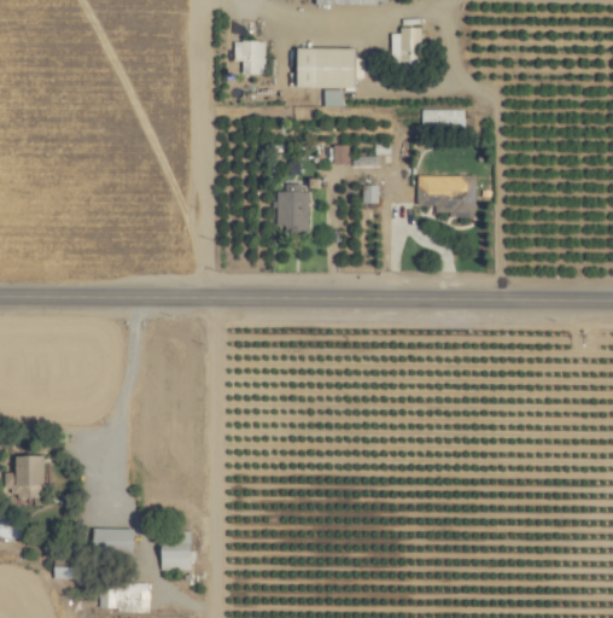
[(422,66),(421,28),(401,28),(401,33),(392,33),(392,66),(422,66)]
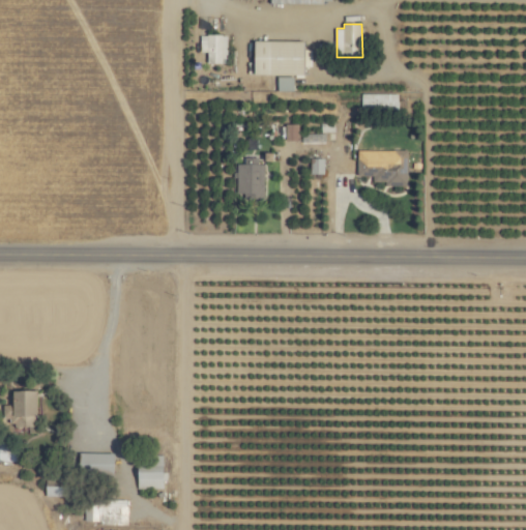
[(228,34),(202,35),(202,53),(208,53),(209,63),(229,63),(228,34)]
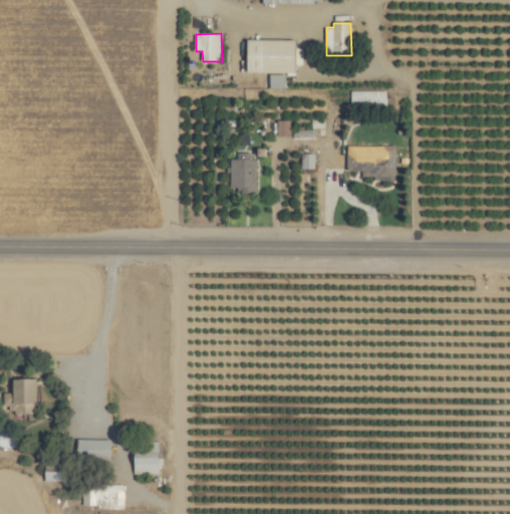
[(246,73),(294,73),(295,40),(247,39),(246,73)]
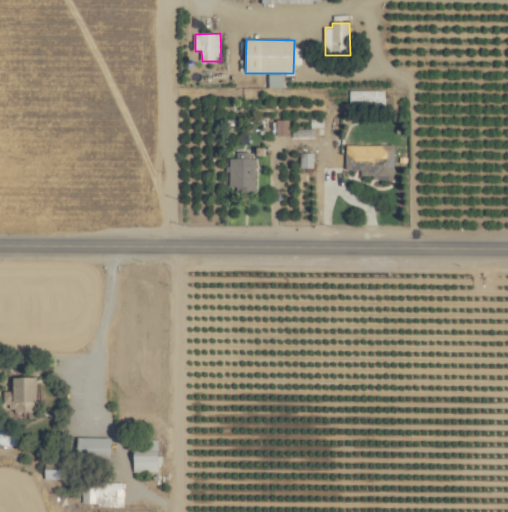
[(270,88),(285,89),(285,74),(270,74),(270,88)]
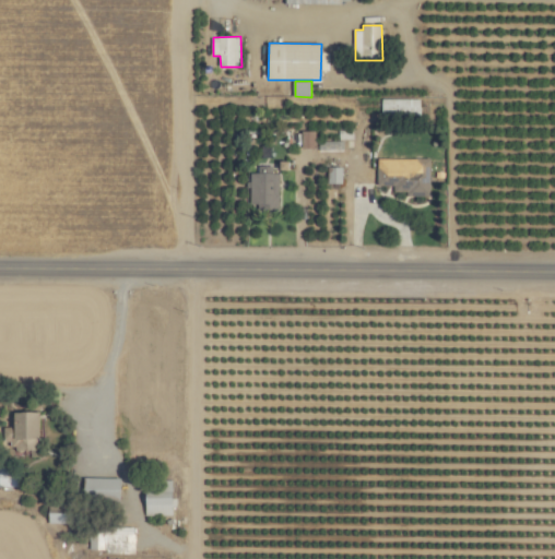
[(422,98),(382,99),(382,116),(422,116),(422,98)]
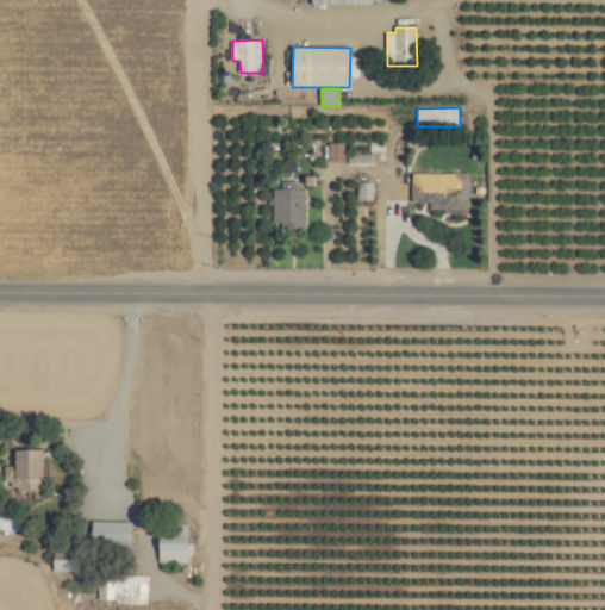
[(344,143),(330,144),(331,162),(345,162),(344,143)]
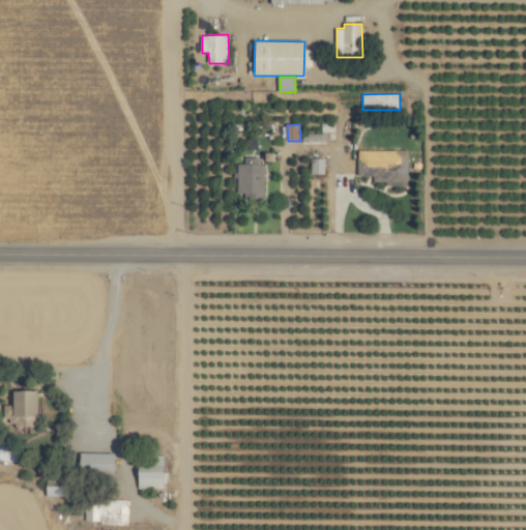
[(393,157),(358,157),(358,176),(374,176),(374,184),(408,184),(408,150),(393,150),(393,157)]
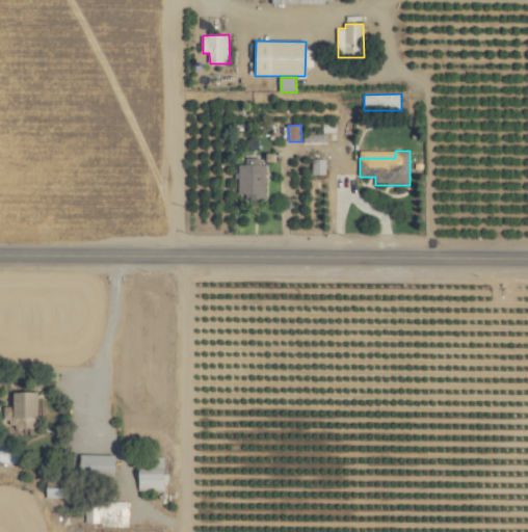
[(326,176),(326,159),(313,159),(313,175),(326,176)]
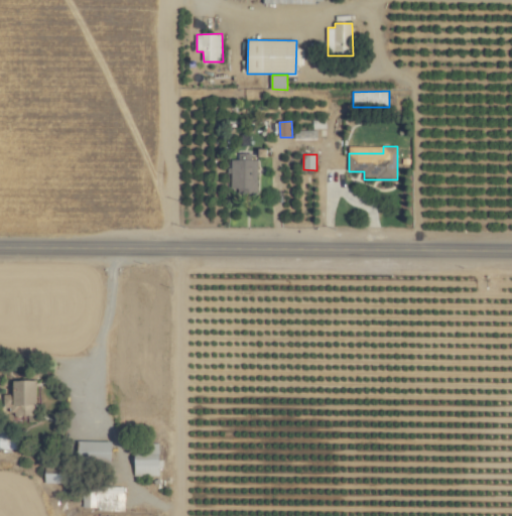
[(232,191),(258,192),(258,160),(233,159),(232,191)]
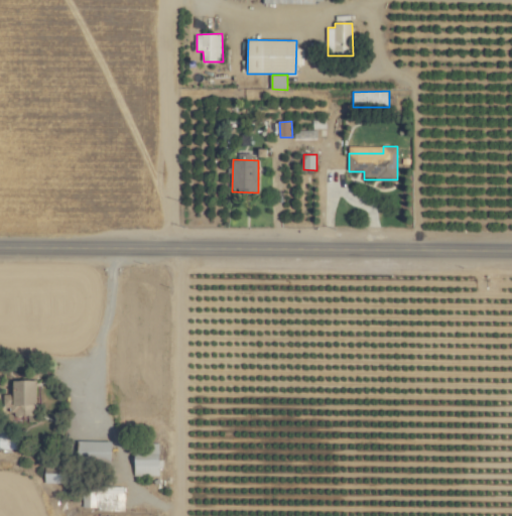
[(34,405),(34,381),(11,380),(11,405),(34,405)]
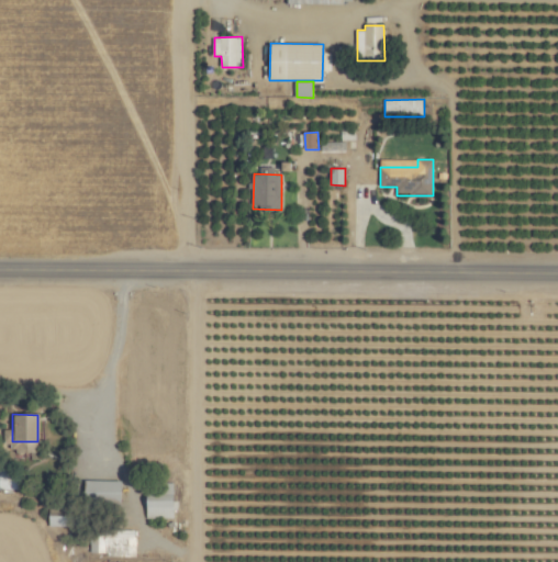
[(0,490),(18,491),(19,471),(0,470),(0,490)]
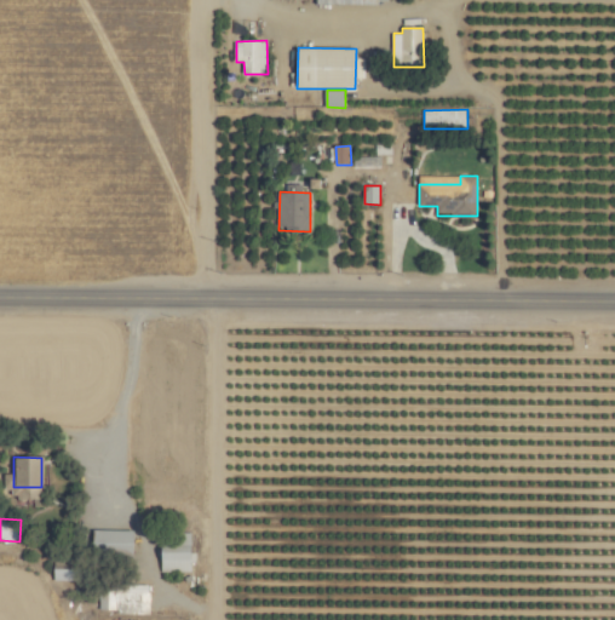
[(134,532),(96,530),(95,554),(133,556),(134,532)]
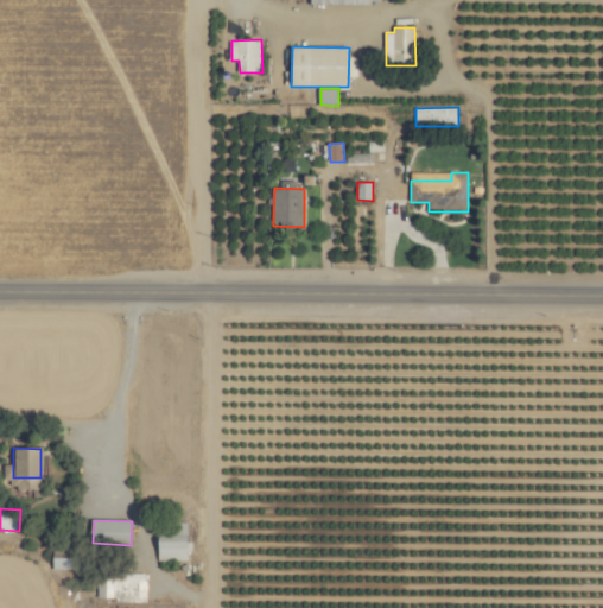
[(188,524),(177,523),(176,536),(158,536),(157,561),(186,562),(188,524)]
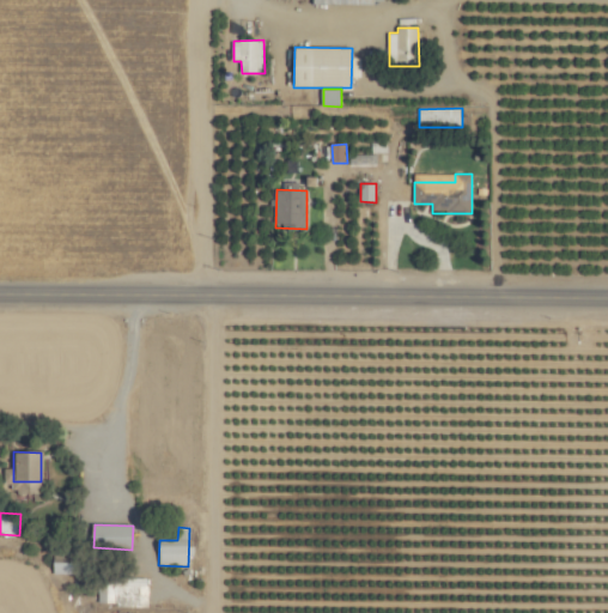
[(101,605),(150,607),(151,578),(128,577),(128,584),(101,583),(101,605)]
